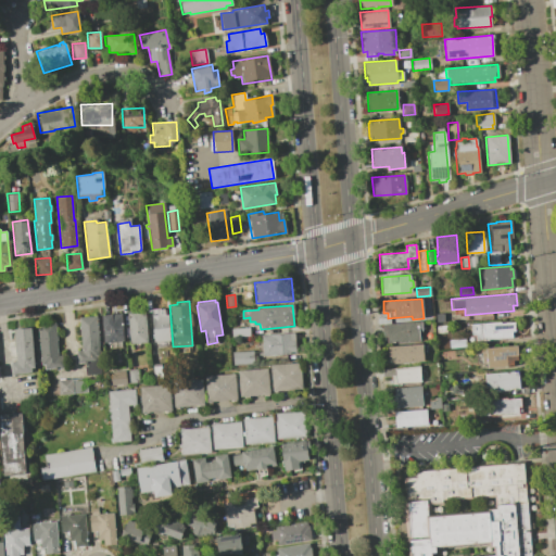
[(160,308),(160,311),(164,310),(165,315),(167,314),(169,340),(153,342),(150,310),(160,308)]
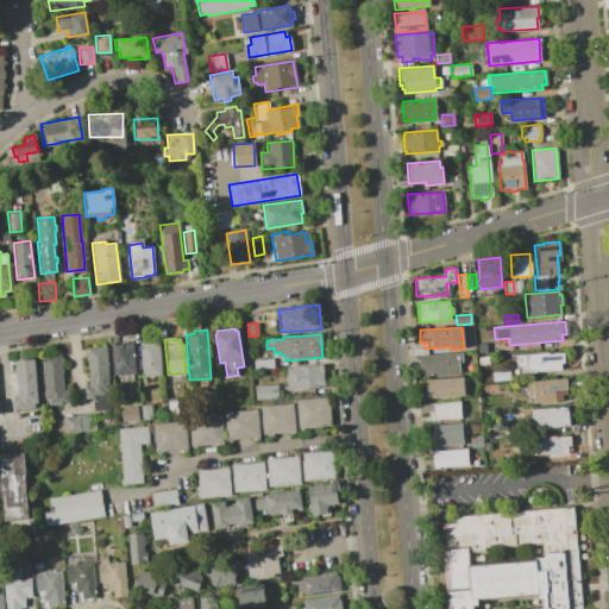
[(152,340),(152,344),(158,343),(161,375),(140,377),(138,341),(152,340)]
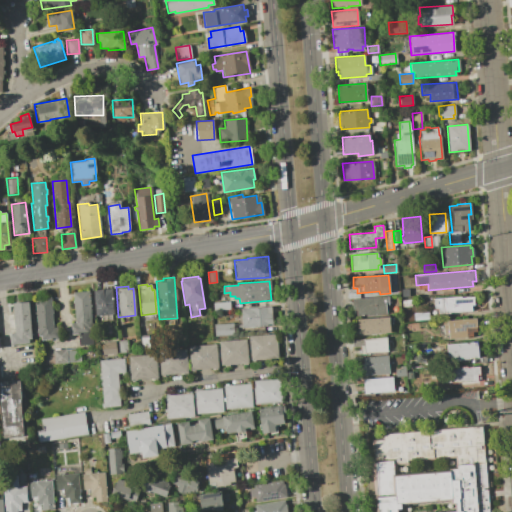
[(93,290),(111,289),(113,314),(96,316),(93,290)]
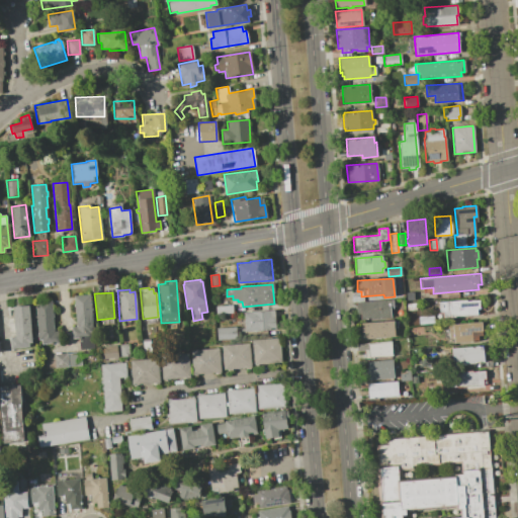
[(71,327),(76,327),(73,296),(88,295),(93,347),(79,349),(78,338),(72,338),(71,327)]
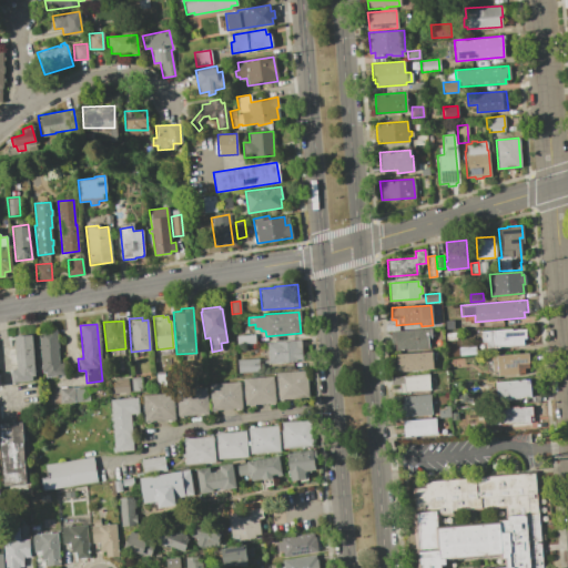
[(429,328),(430,338),(427,338),(428,347),(395,351),(395,343),(391,344),(389,332),(429,328)]
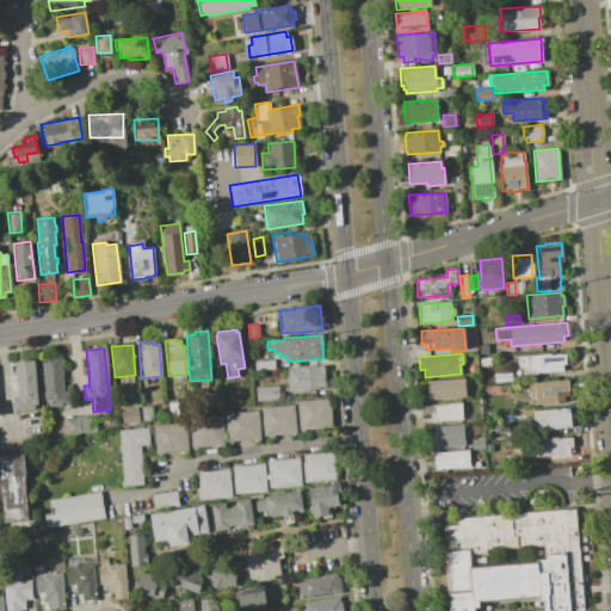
[(548,353),(549,355),(563,353),(565,364),(561,364),(562,370),(523,374),(523,366),(518,366),(517,356),(548,353)]
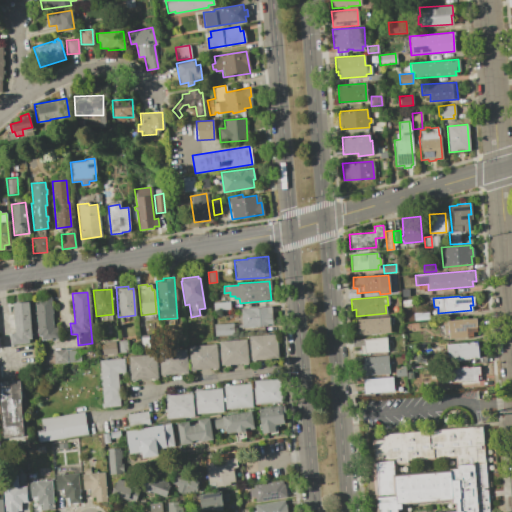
[(33,299),(49,297),(52,327),(57,327),(58,338),(40,340),(40,334),(37,334),(33,299)]
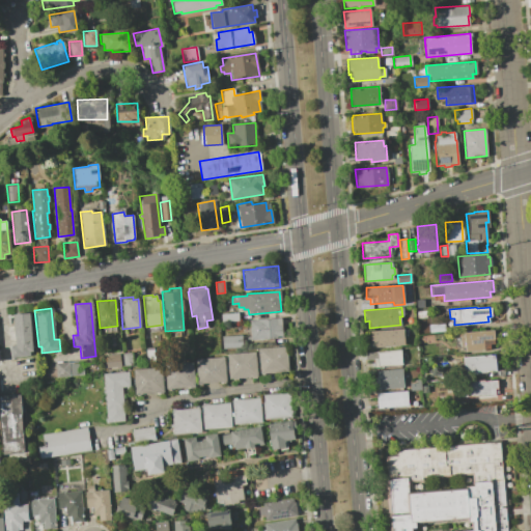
[(416,311),(425,310),(425,317),(416,318),(416,311)]
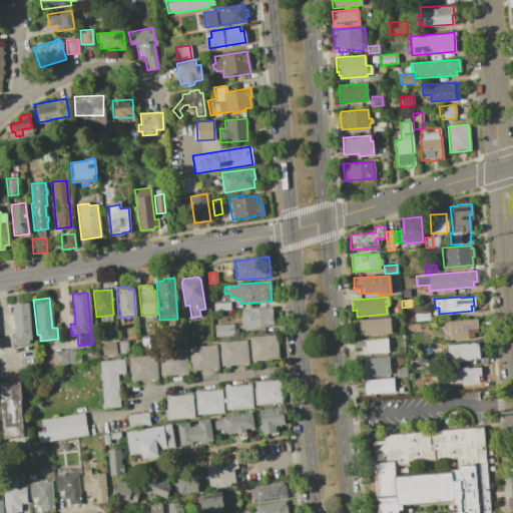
[(10,333),(14,333),(12,304),(28,302),(31,340),(28,340),(28,344),(11,345),(10,333)]
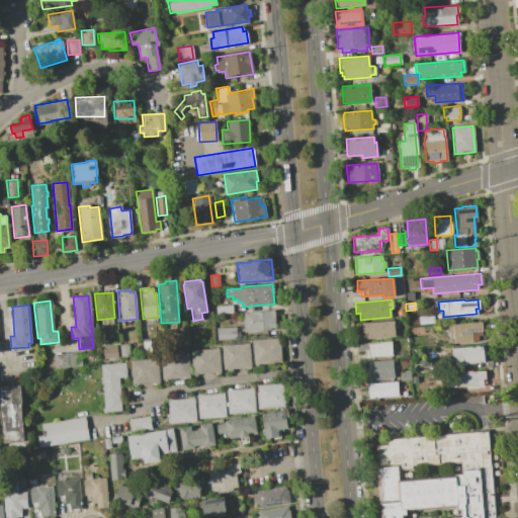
[(232,313),(214,314),(214,306),(231,305),(232,313)]
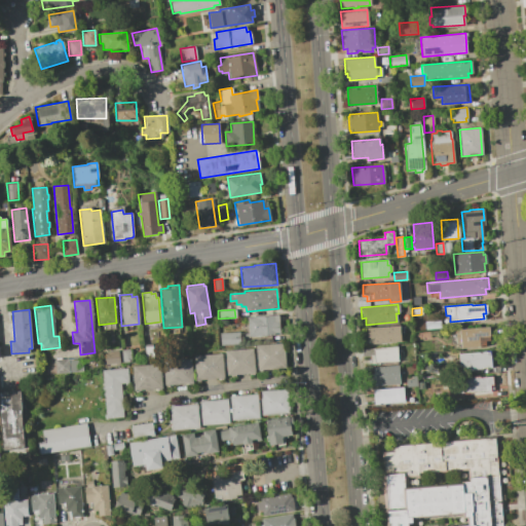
[(278,315),(279,335),(249,337),(248,317),(278,315)]
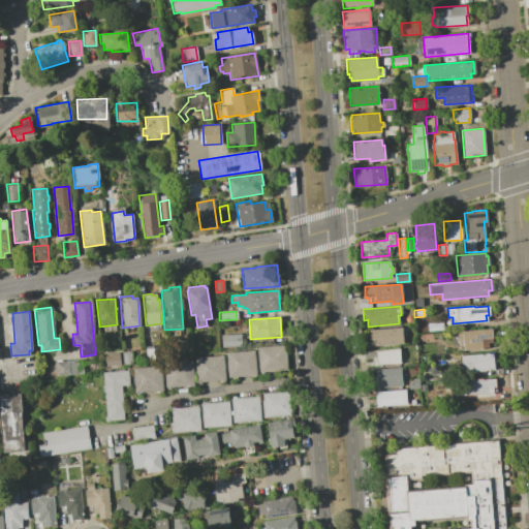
[(442,321),(442,330),(427,331),(427,323),(442,321)]
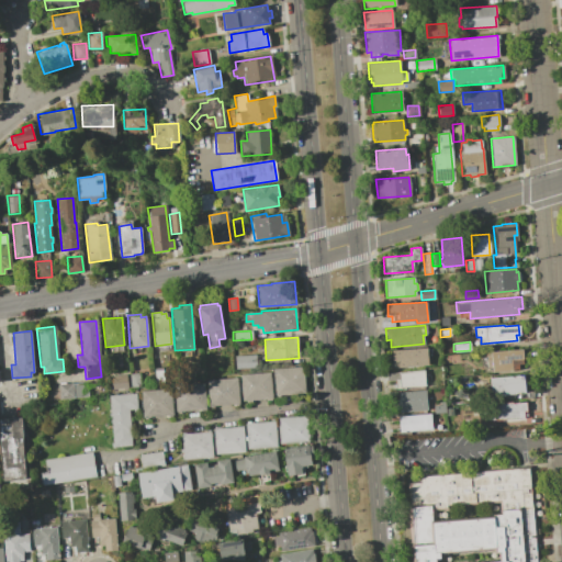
[(426,347),(427,364),(393,368),(391,350),(426,347)]
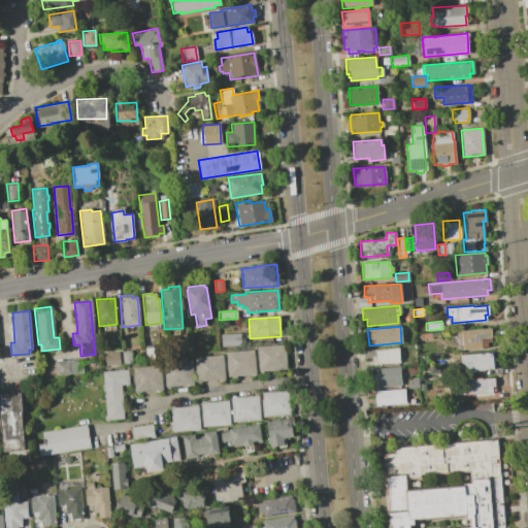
[(461,334),(461,330),(490,328),(491,341),(487,341),(487,348),(462,350),(462,343),(457,343),(456,334),(461,334)]
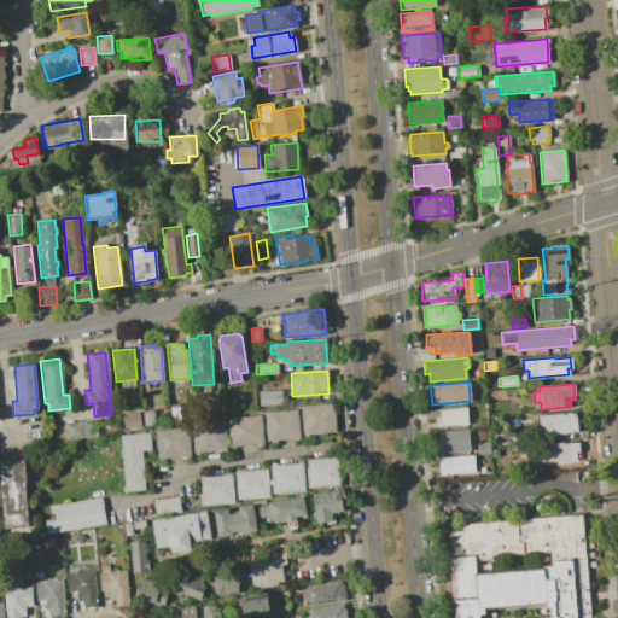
[(280,390),(281,404),(258,406),(257,391),(280,390)]
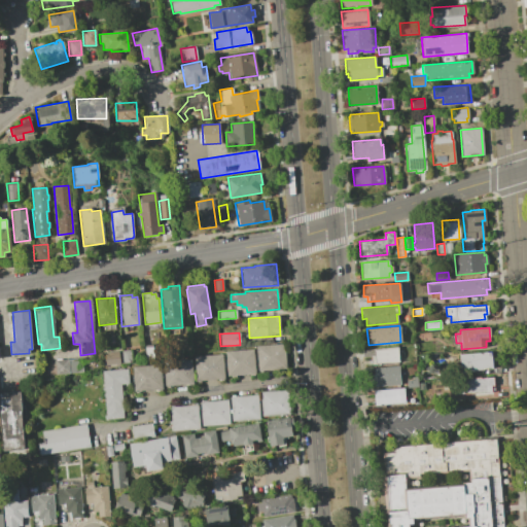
[(284,343),(286,367),(261,371),(261,373),(258,373),(256,346),(284,343)]
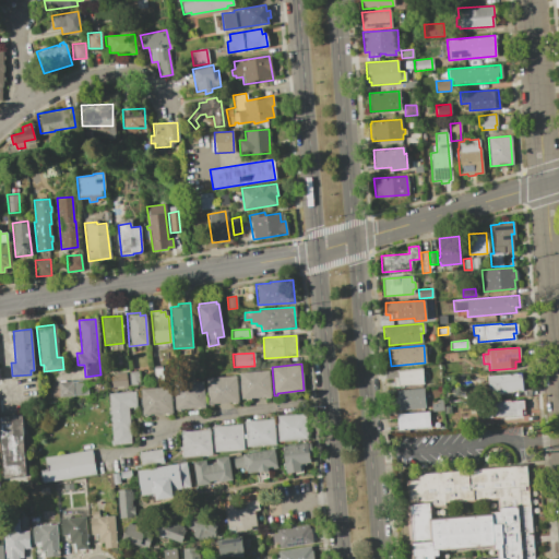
[(161,365),(163,380),(154,381),(152,366),(161,365)]
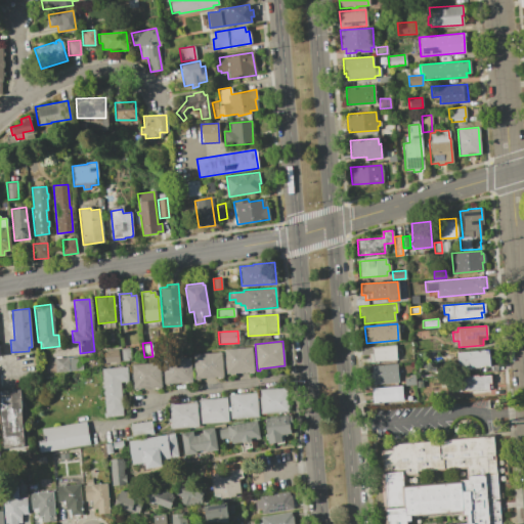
[(395,345),(396,360),(368,362),(367,353),(372,353),(370,347),(395,345)]
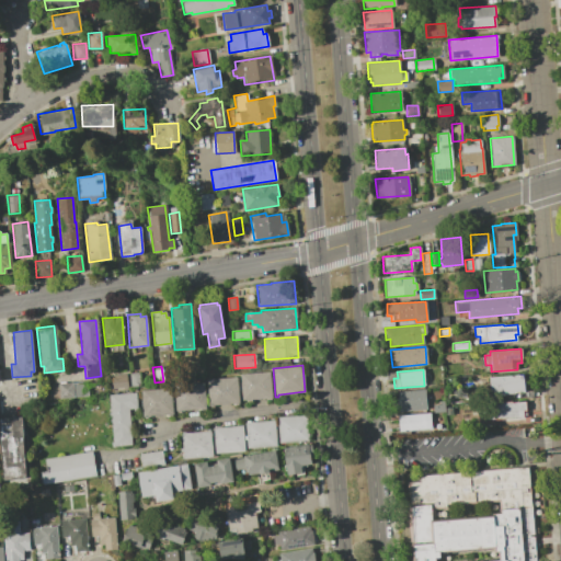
[(268,371),(271,398),(270,398),(270,399),(266,399),(266,398),(250,399),(250,401),(247,401),(247,400),(241,400),(239,374),(268,371)]
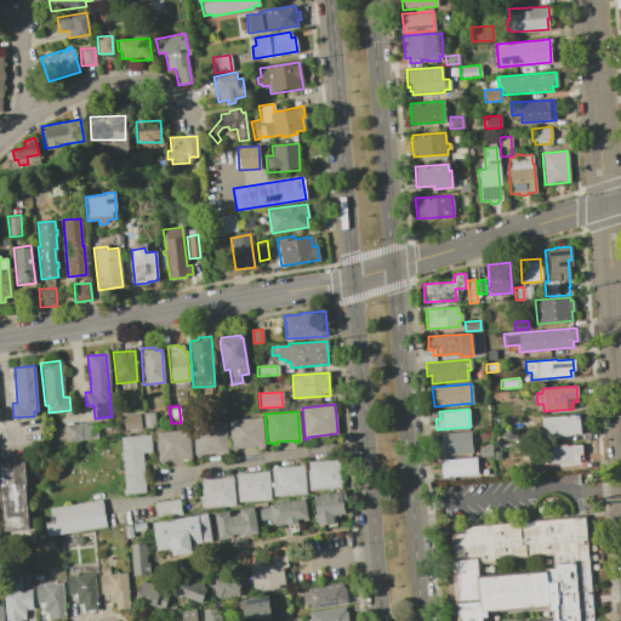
[(153,412),(154,427),(143,428),(142,412),(153,412)]
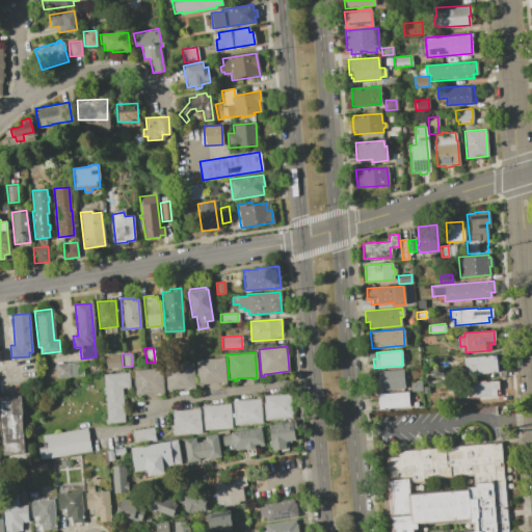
[(120,355),(121,367),(106,368),(105,356),(120,355)]
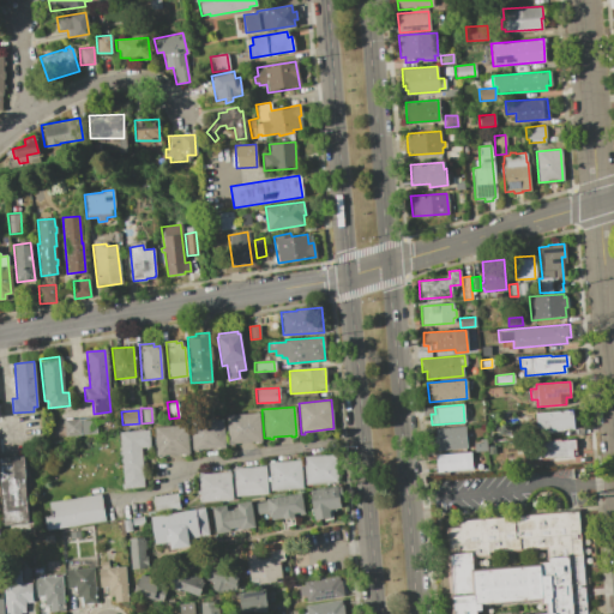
[(571,410),(573,428),(540,432),(539,427),(535,427),(534,413),(571,410)]
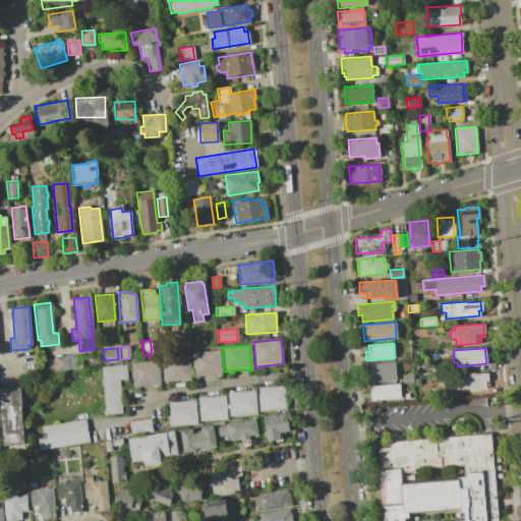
[(219,350),(221,374),(220,374),(220,377),(218,377),(217,374),(197,377),(197,378),(194,379),(191,352),(219,350)]
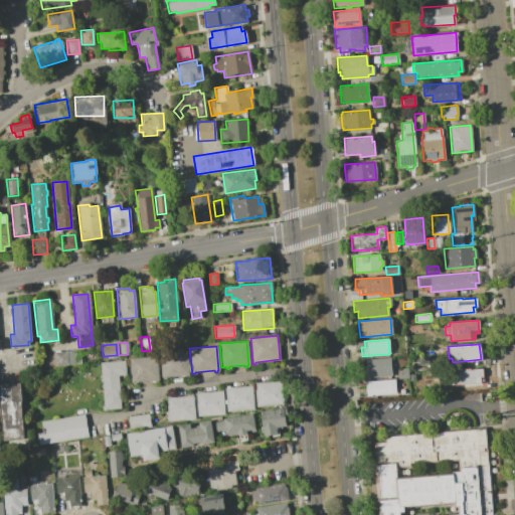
[(78,350),(79,364),(53,366),(52,352),(78,350)]
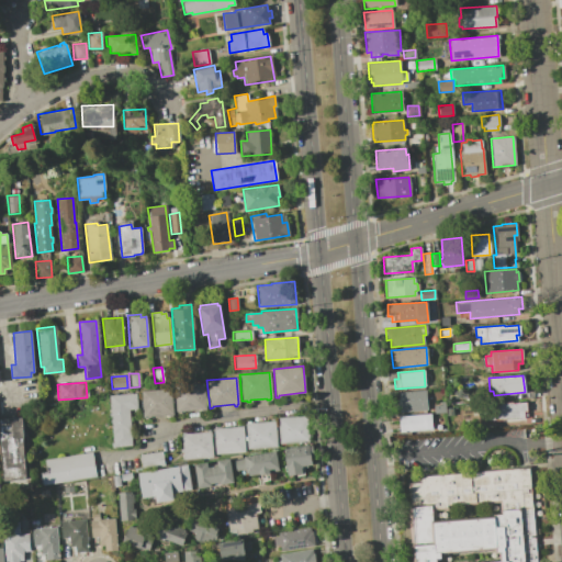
[(203,383),(205,409),(180,412),(180,413),(176,414),(173,385),(203,383)]
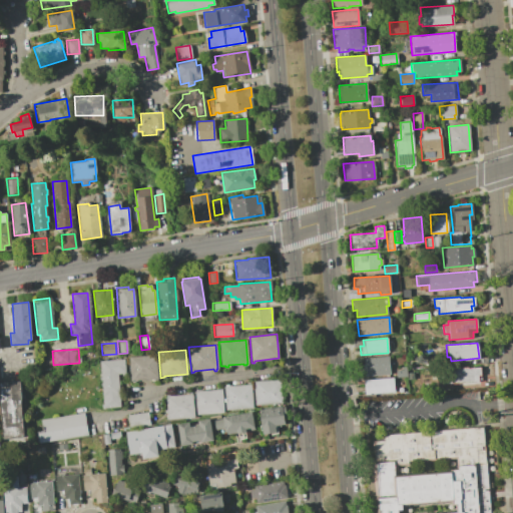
[(155,355),(157,379),(130,381),(127,357),(155,355)]
